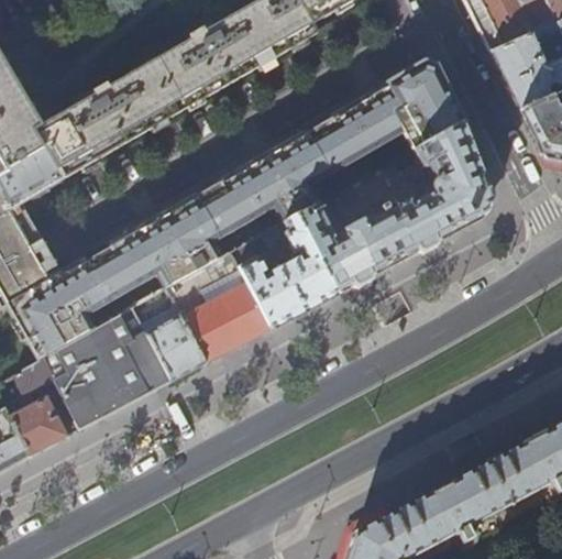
[(0,159),(7,170),(46,145),(64,175),(318,29),(312,20),(350,0),(253,0),(205,29),(204,25),(190,32),(193,35),(109,85),(107,81),(96,88),(97,91),(37,127),(0,58),(0,159)]
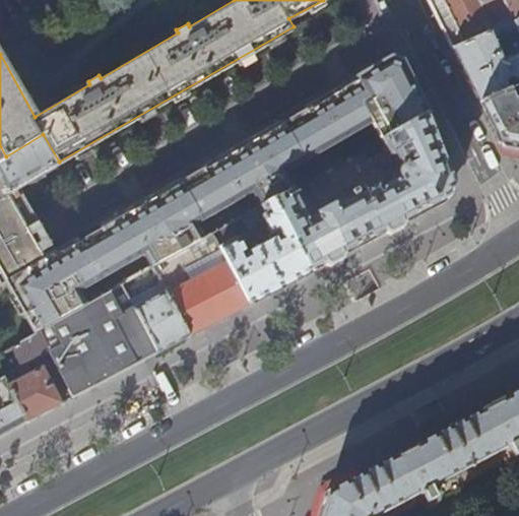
[(430,0),(436,11),(454,46),(466,41),(516,17),(518,15),(518,0),(430,0)]
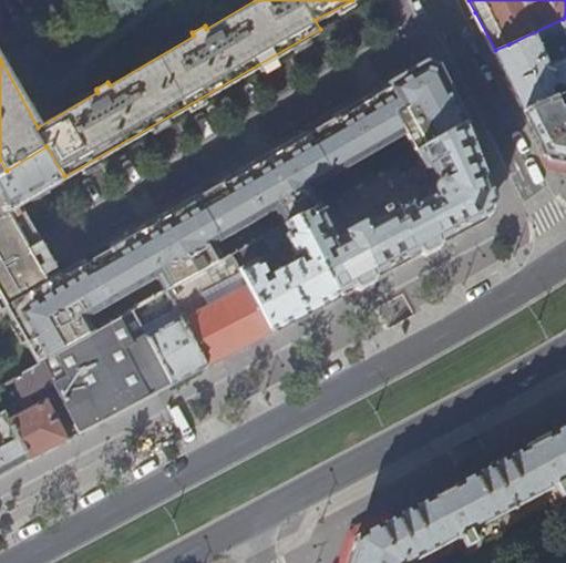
[(543,37),(565,27),(565,24),(563,19),(508,44),(495,50),(508,79),(525,110),(556,95),(552,84),(563,79),(565,85),(565,55),(551,62),(546,54),(549,52),(543,37)]
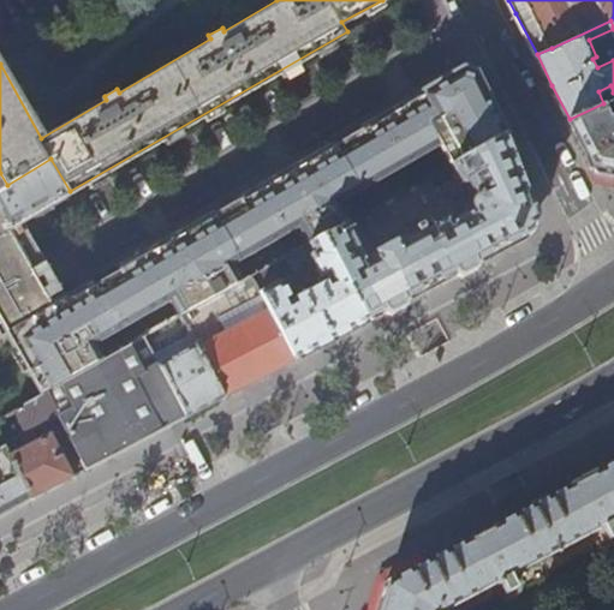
[(273,259),(311,237),(313,239),(326,232),(350,217),(451,160),(507,130),(476,69),(463,65),(457,69),(410,96),(290,166),(165,238),(87,283),(70,293),(5,330),(41,393),(48,389),(47,388),(147,332),(147,333),(184,312),(255,271),(274,261),(273,259)]
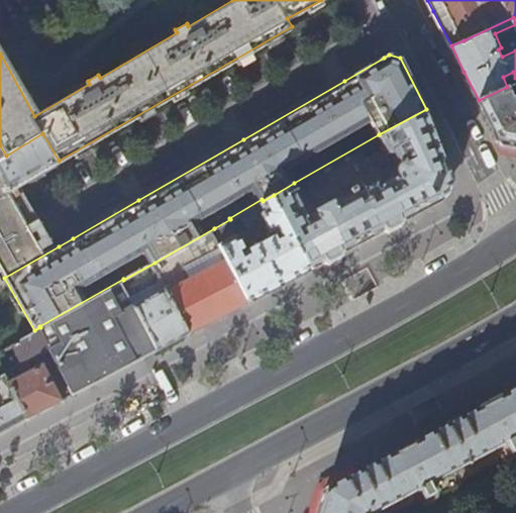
[(515,92),(512,85),(507,87),(479,100),(498,137),(515,139),(515,92)]
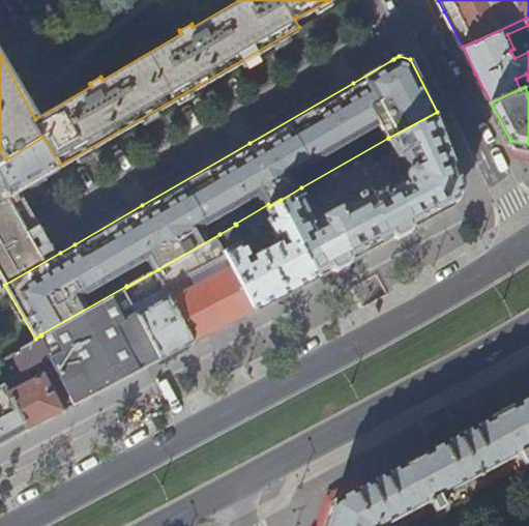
[(463,178),(437,112),(388,138),(399,156),(403,154),(411,168),(409,172),(409,176),(391,185),(389,181),(366,193),(365,190),(358,194),(351,192),(343,197),(340,203),(341,206),(318,218),(301,187),(281,200),(318,273),(350,257),(409,226),(453,202),(463,178)]
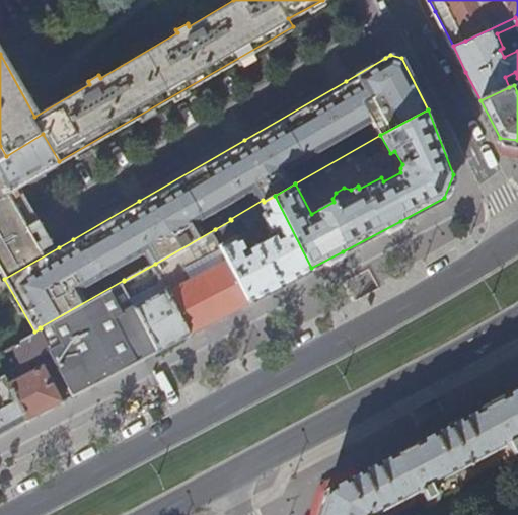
[(39,211),(22,182),(59,161),(43,134),(6,156),(0,159),(0,233),(4,231),(39,211)]
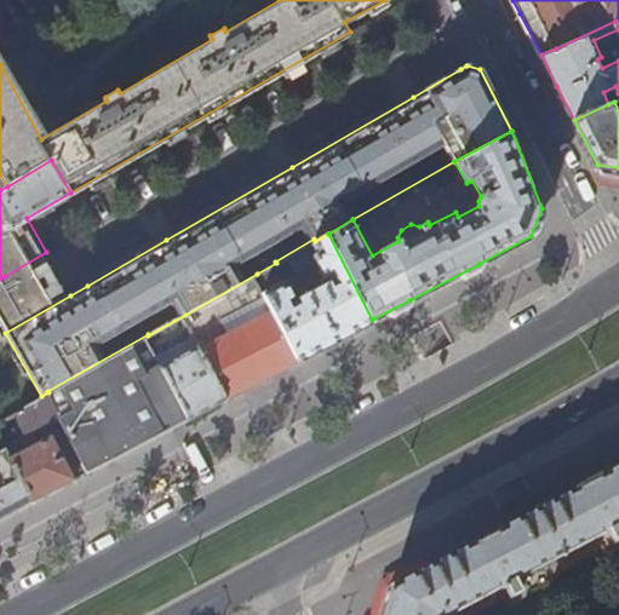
[(315,241),(314,239),(275,262),(276,263),(257,274),(299,358),(338,338),(372,320),(328,234),(315,241)]
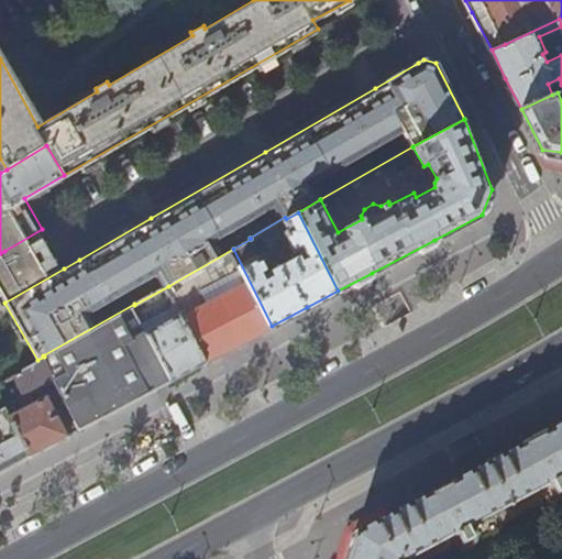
[(52,249),(42,229),(4,251),(0,253),(0,294),(4,303),(64,269),(52,249)]
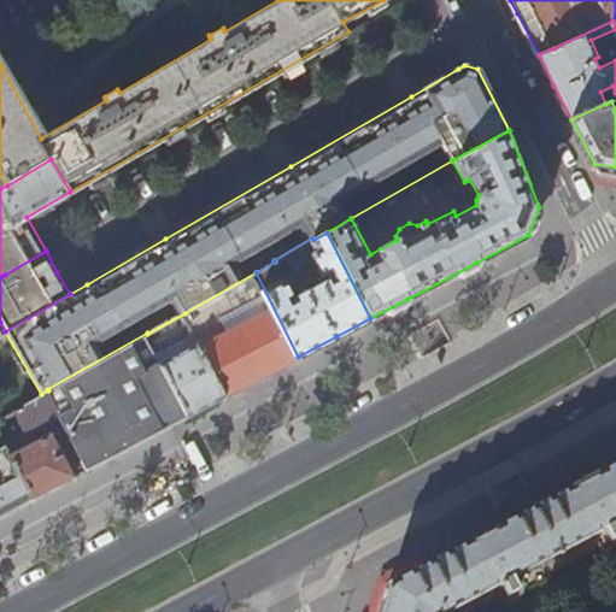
[(298,357),(256,272),(185,313),(191,324),(226,395),(259,377),(298,357)]
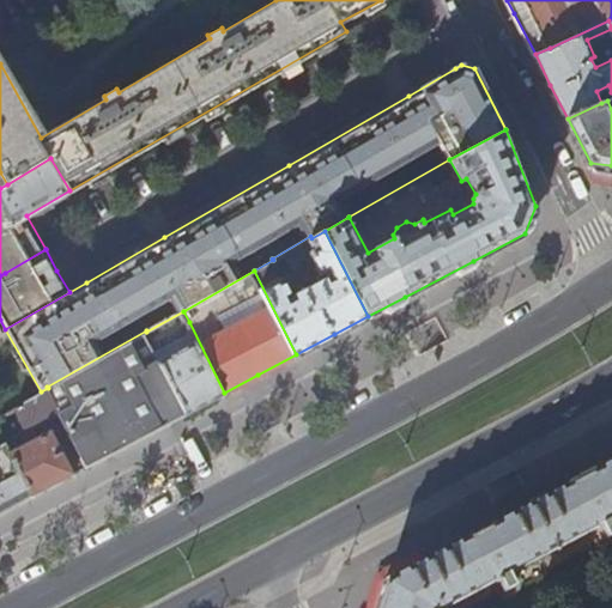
[(180,348),(161,358),(188,412),(207,401),(224,393),(189,322),(170,332),(180,348)]
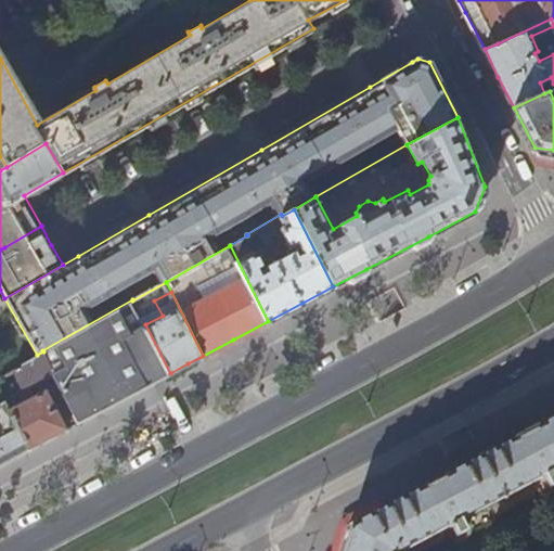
[(145,324),(132,300),(132,299),(42,350),(43,351),(53,371),(80,421),(124,398),(170,373),(145,324)]
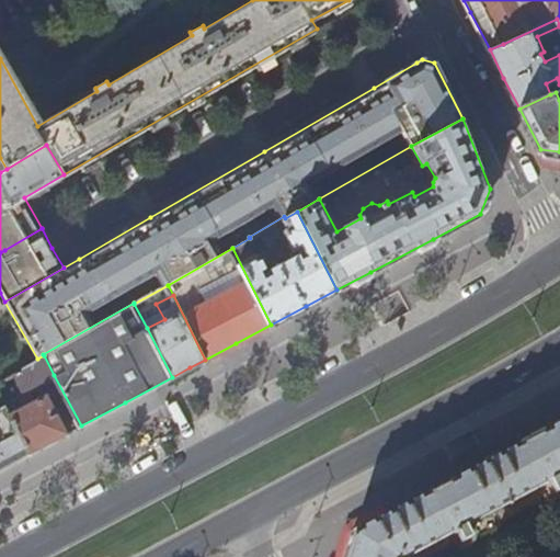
[(54,375),(44,355),(37,359),(14,372),(23,387),(27,389),(54,375)]
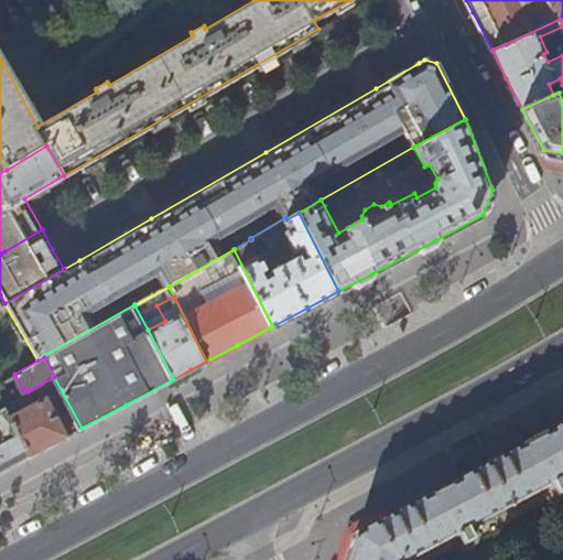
[(47,395),(9,415),(30,455),(51,444),(69,434),(47,395)]
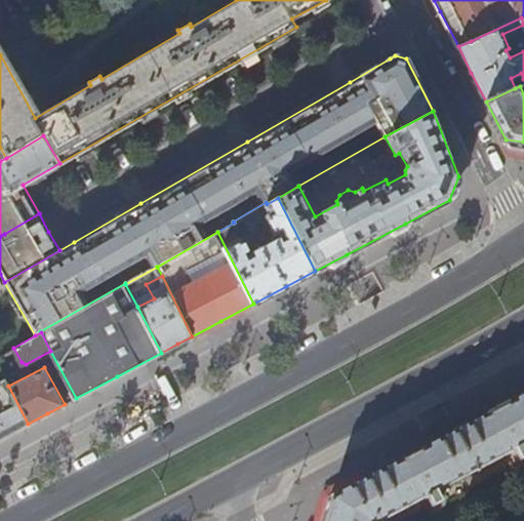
[(0,438),(13,432),(28,424),(8,386),(4,377),(0,379),(0,438)]
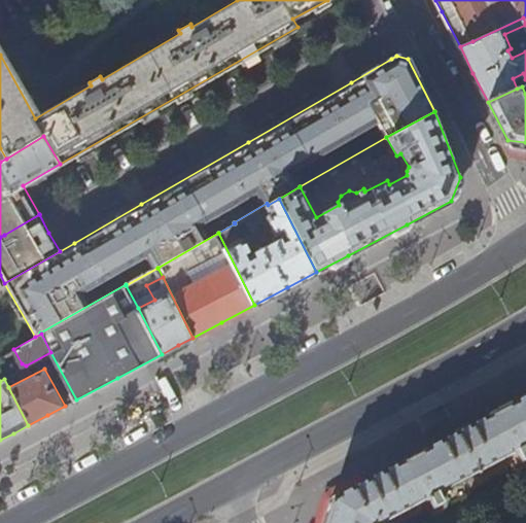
[(525,394),(515,399),(406,458),(332,496),(323,522),(525,522),(525,394)]
